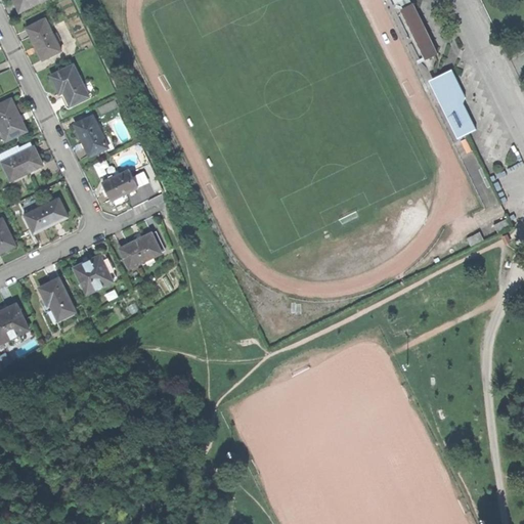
[(14,0),(20,11),(44,0),(14,0)]
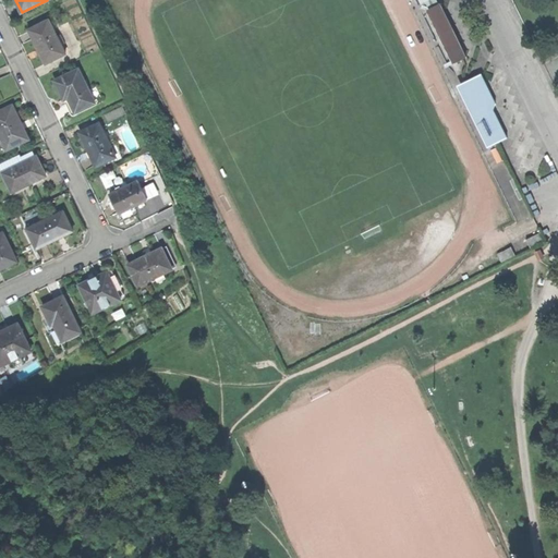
[(450,62),(464,56),(438,1),(424,9),(450,62)]
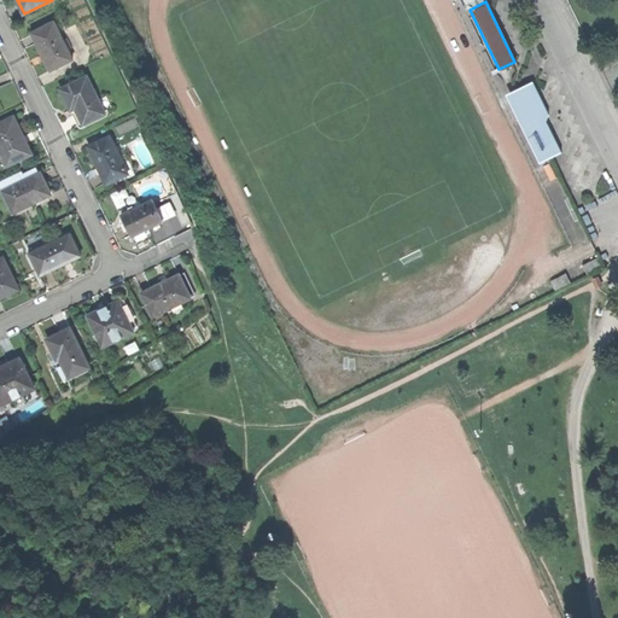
[(42,53),(51,71),(73,59),(54,22),(31,33),(42,53)]
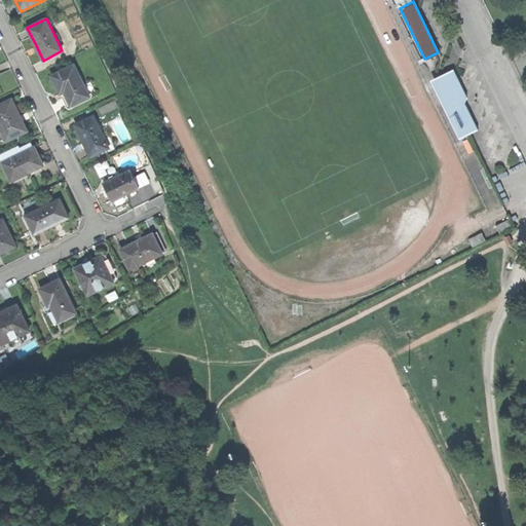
[(55,85),(61,95),(65,91),(72,106),(89,98),(74,66),(51,76),(55,85)]
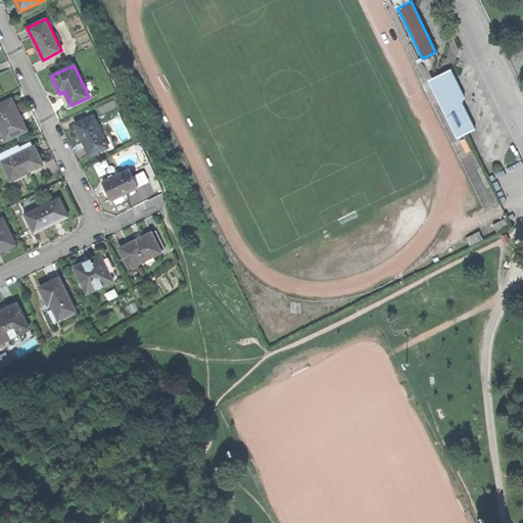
[(440,108),(455,137),(473,128),(460,100),(464,98),(449,67),(431,76),(445,105),(440,108)]
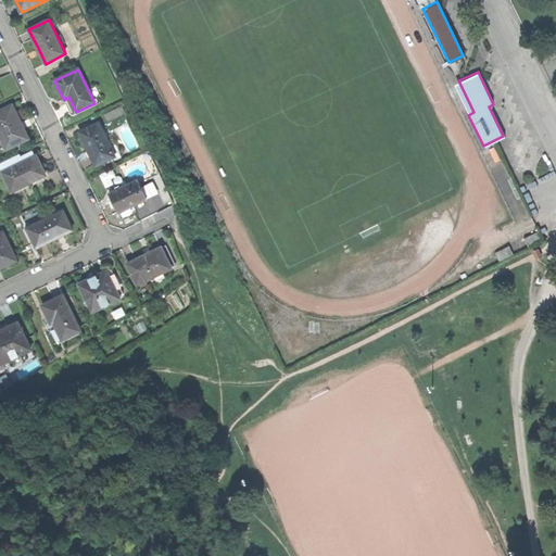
[(100,100),(95,103),(76,112),(74,113),(75,115),(101,102),(100,100)]
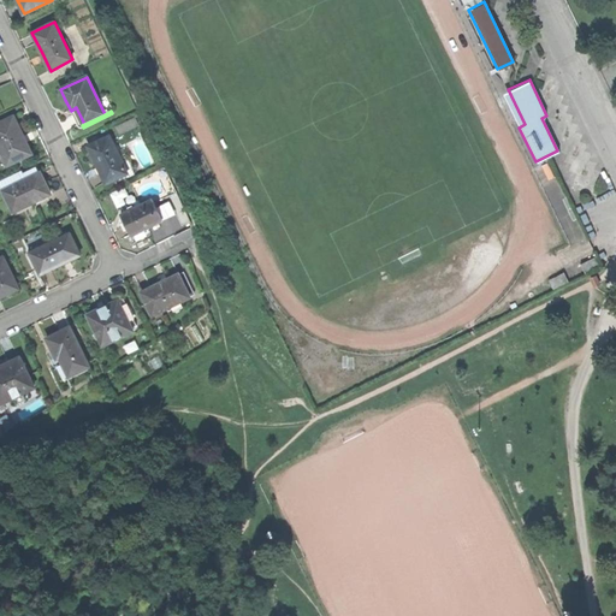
[(0,123),(0,148),(9,165),(31,154),(23,137),(13,117),(0,123)]
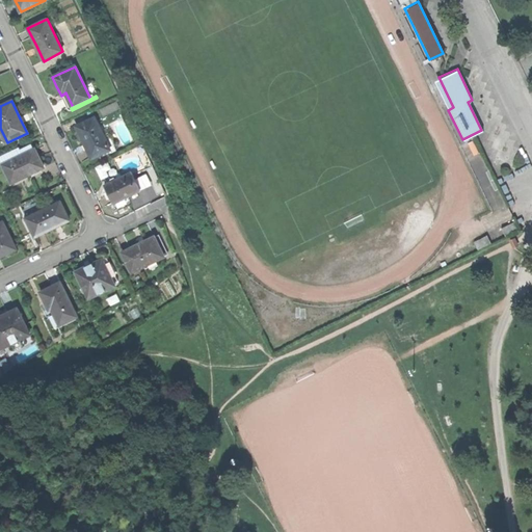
[(120,108),(116,102),(101,109),(104,115),(120,108)]
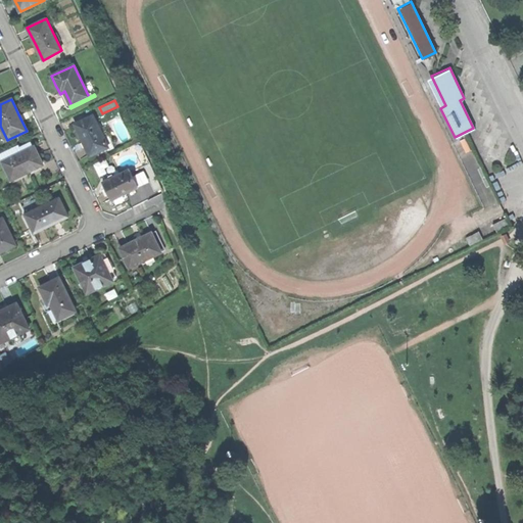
[(83,140),(90,155),(99,151),(108,146),(102,133),(93,115),(75,125),(83,140)]
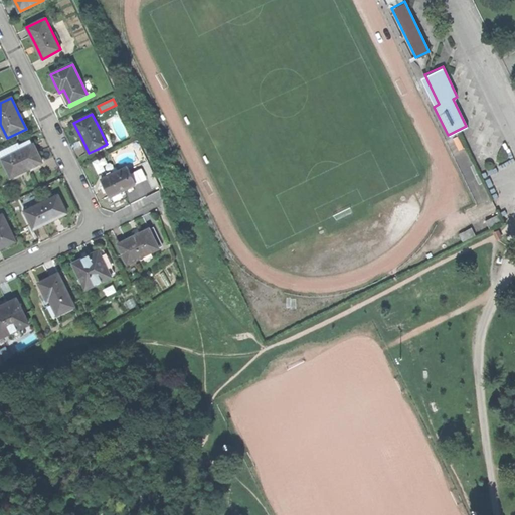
[(105,128),(101,131),(107,144),(98,149),(99,152),(113,145),(105,128)]
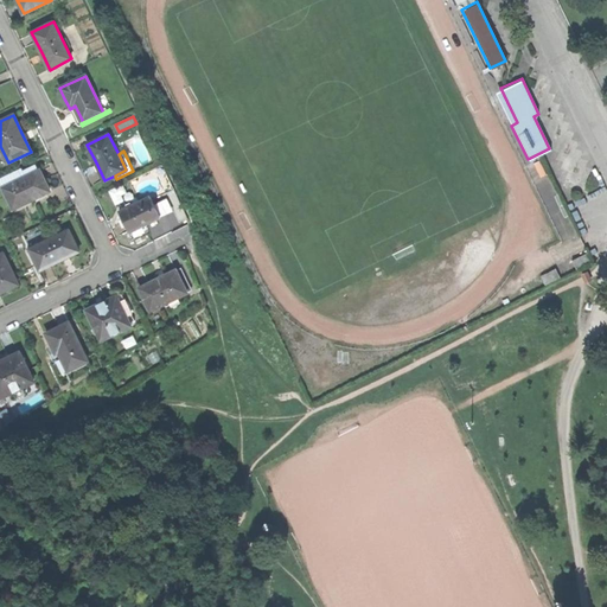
[(7,187),(17,209),(52,191),(48,180),(43,170),(7,187)]
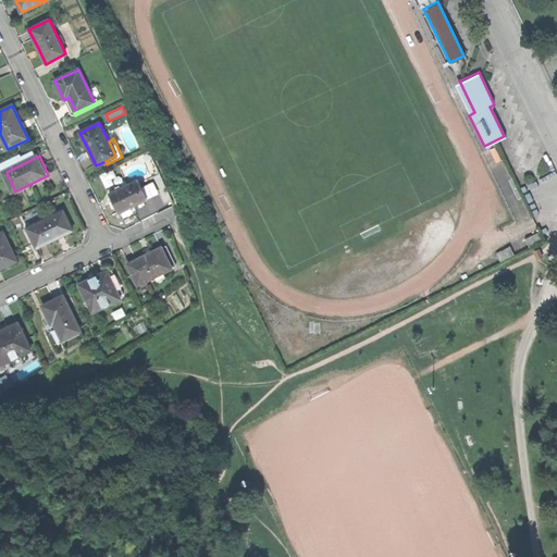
[(100,175),(107,188),(114,184),(111,180),(116,176),(113,170),(100,175)]
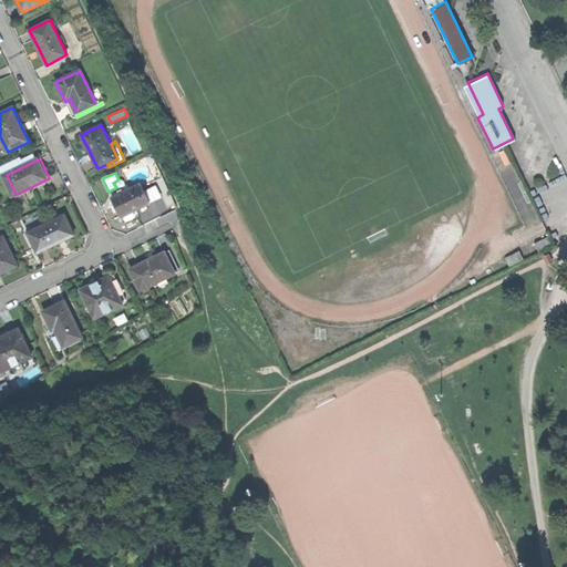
[(116,207),(121,217),(123,216),(137,209),(151,203),(141,184),(112,198),(116,207)]
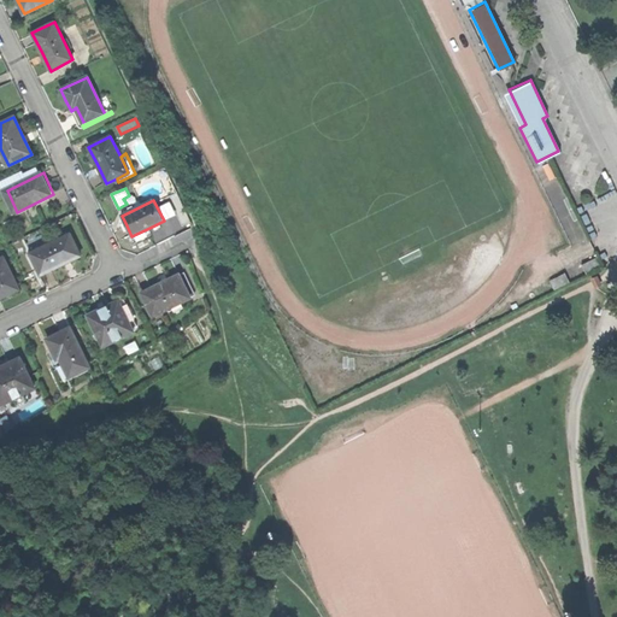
[(573,242),(586,235),(573,206),(558,213),(573,242)]
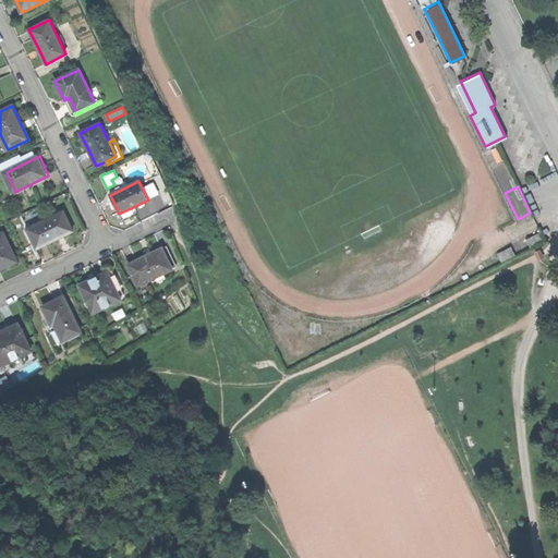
[(137,209),(135,206),(121,213),(123,217),(137,209)]
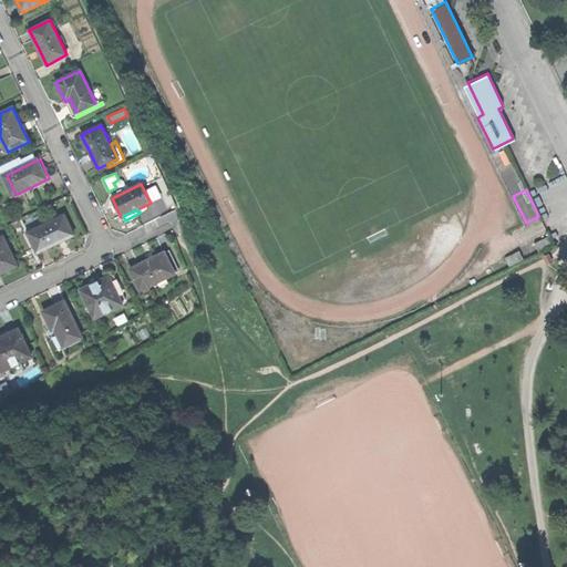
[(68,214),(30,230),(40,253),(60,244),(78,235),(68,214)]
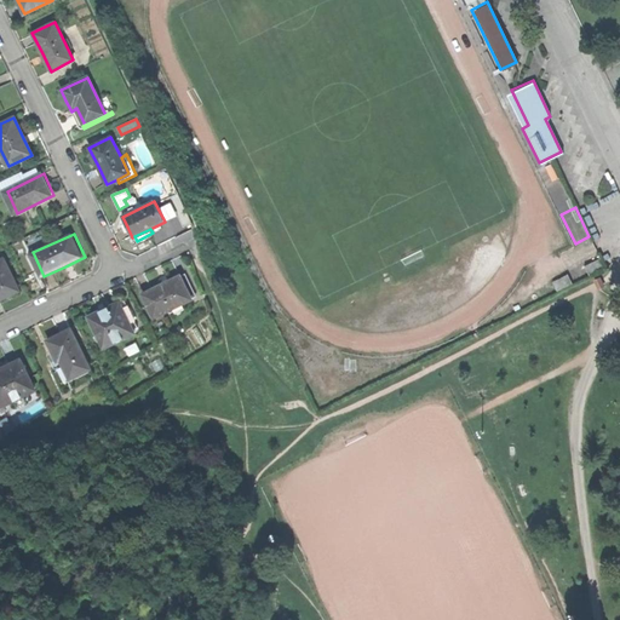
[(5,258),(0,259),(0,296),(1,299),(19,291),(5,258)]
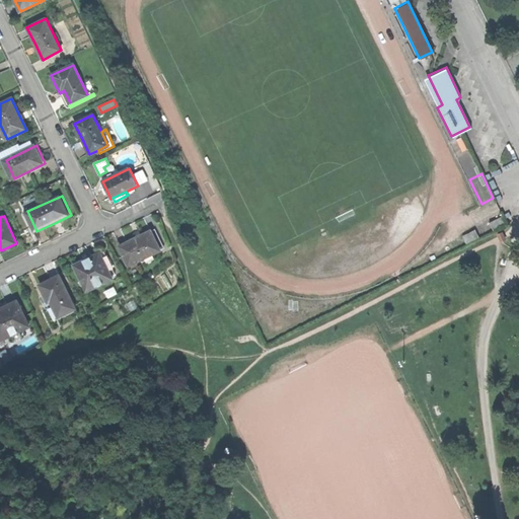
[(489,223),(493,231),(506,225),(501,216),(489,223)]
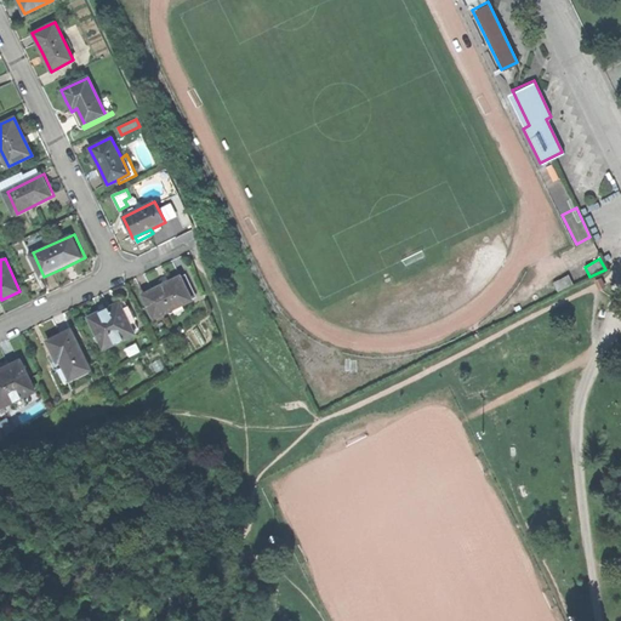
[(568,275),(553,283),(558,292),(573,285),(568,275)]
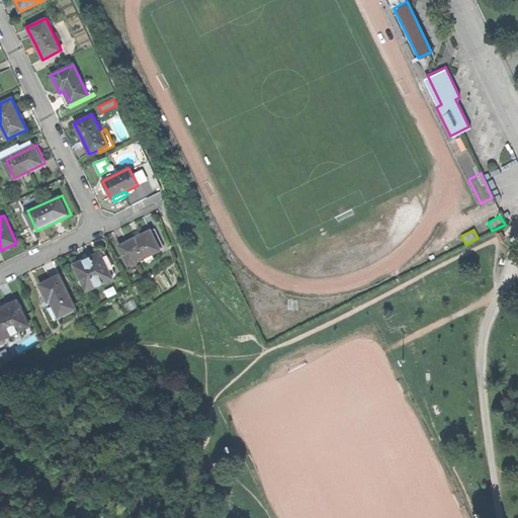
[(119,246),(128,265),(144,257),(146,262),(154,258),(151,253),(160,249),(151,231),(134,239),(119,246)]
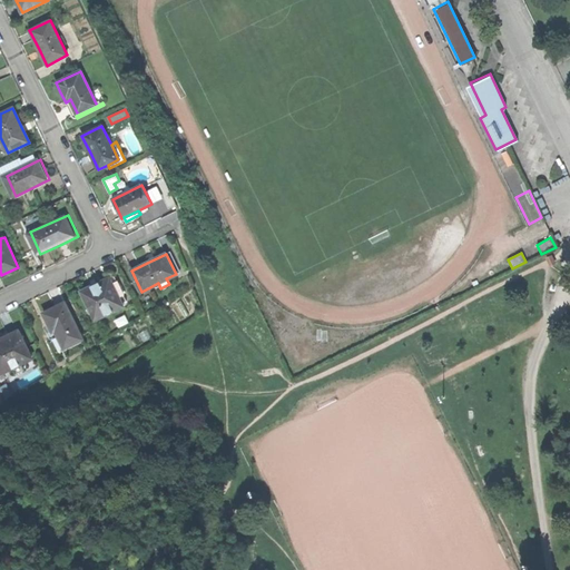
[(115,276),(109,278),(123,306),(128,304),(115,276)]
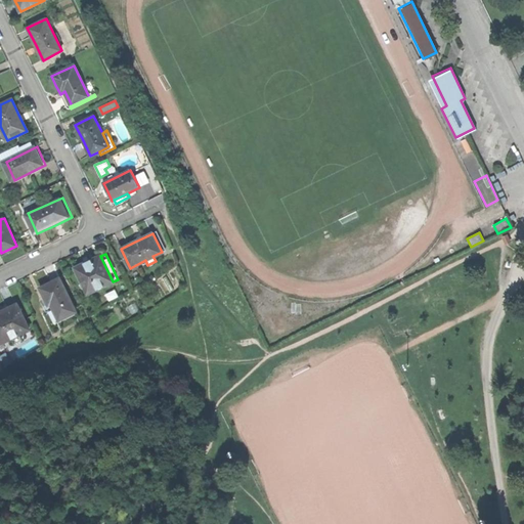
[(75,268),(87,295),(113,281),(100,256),(86,263),(75,268)]
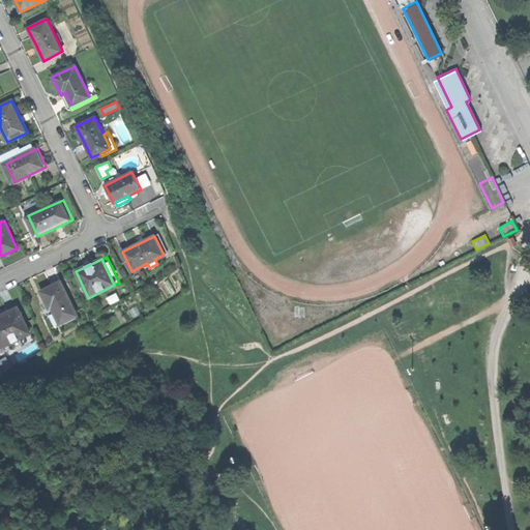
[(40,291),(49,307),(51,306),(58,323),(76,314),(60,282),(48,288),(40,291)]
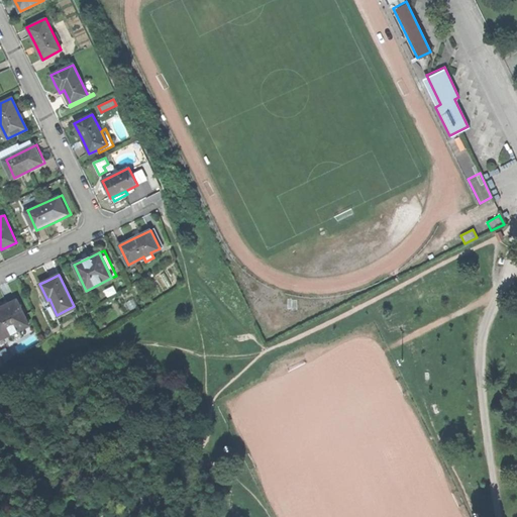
[(0,337),(0,338),(18,330),(28,325),(16,300),(6,305),(0,308),(0,337)]
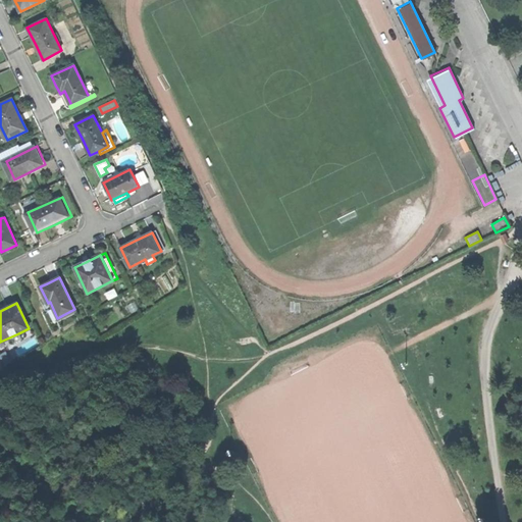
[(21,338),(18,333),(0,342),(3,347),(21,338)]
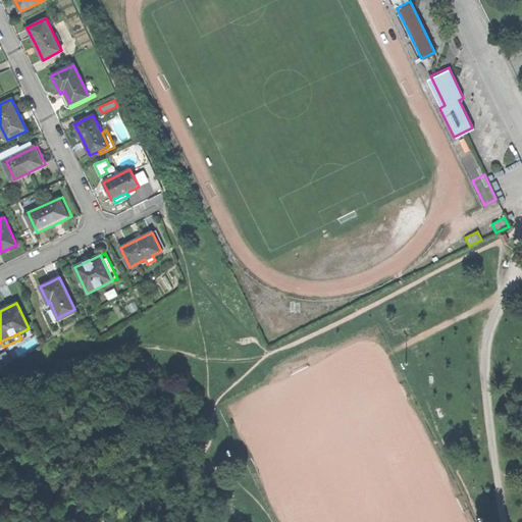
[(6,353),(0,356),(0,361),(4,369),(13,363),(6,353)]
